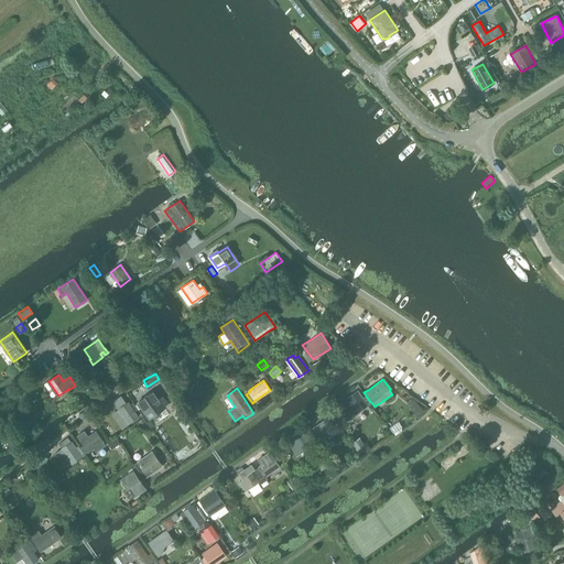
[(154,389),(137,402),(149,420),(166,407),(165,404),(167,402),(159,390),(156,392),(154,389)]
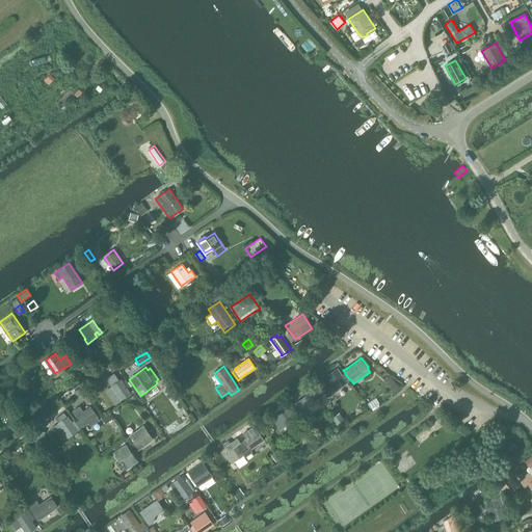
[(338,368),(328,375),(338,389),(347,381),(338,368)]
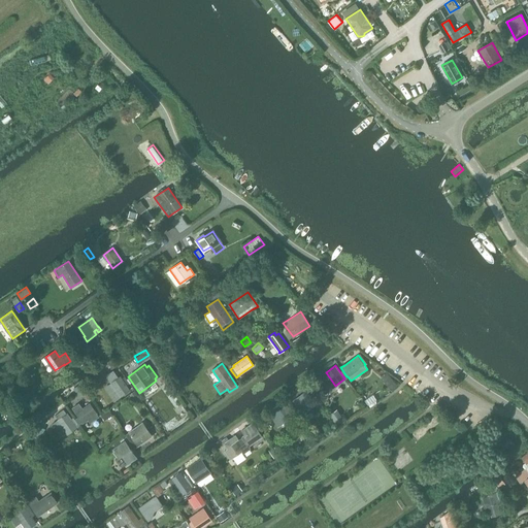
[(113,370),(105,376),(110,384),(120,397),(129,390),(120,376),(119,377),(113,370)]
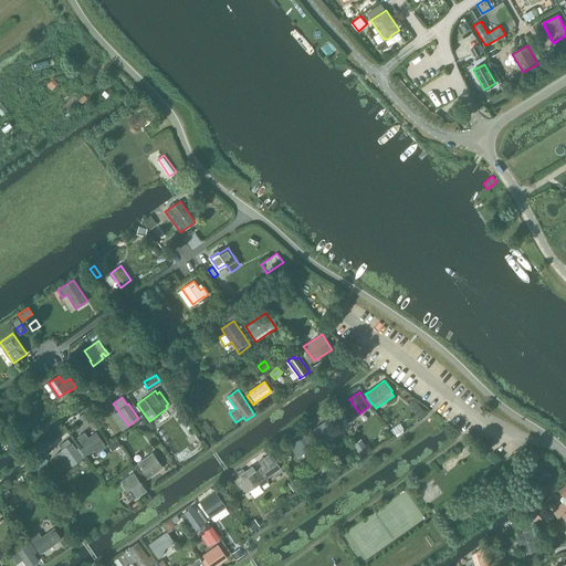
[(425,413),(418,405),(412,409),(419,418),(425,413)]
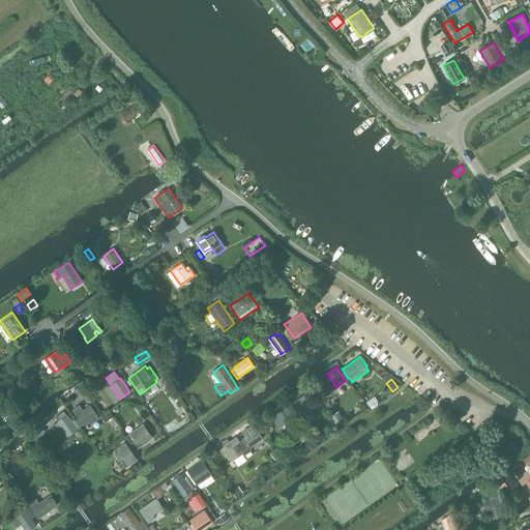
[(87,393),(81,384),(75,389),(80,398),(87,393)]
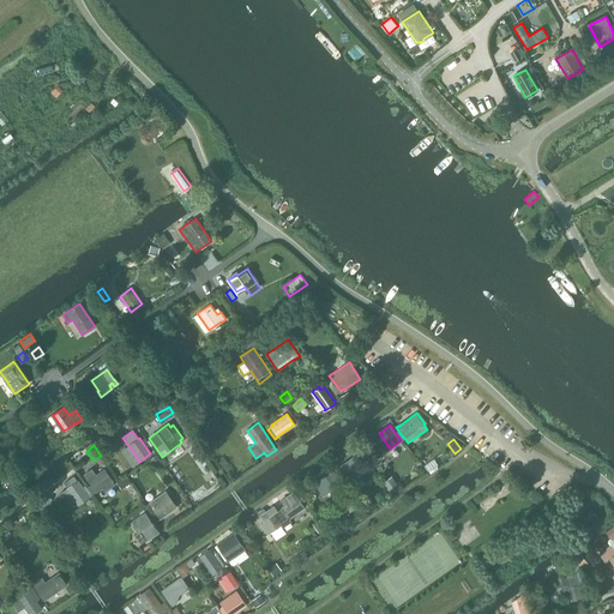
[(349,476),(365,465),(357,455),(341,465),(349,476)]
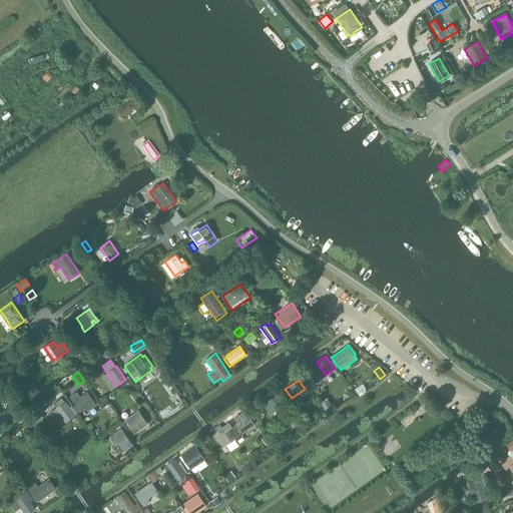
[(355,388),(359,393),(366,387),(362,382),(355,388)]
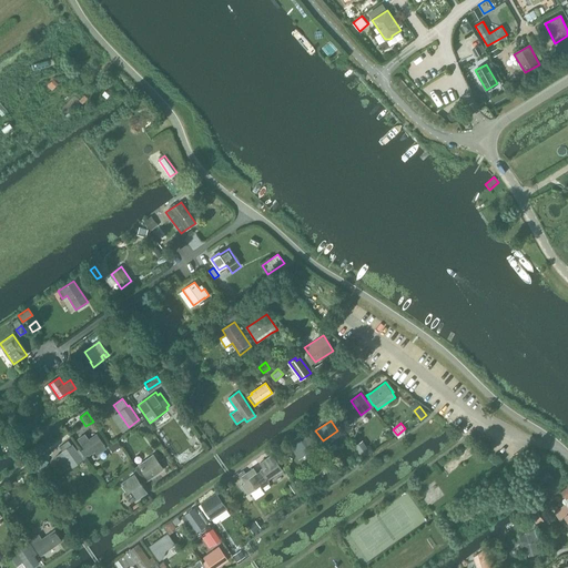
[(305,432),(288,443),(298,458),(318,444),(314,438),(312,440),(305,432)]
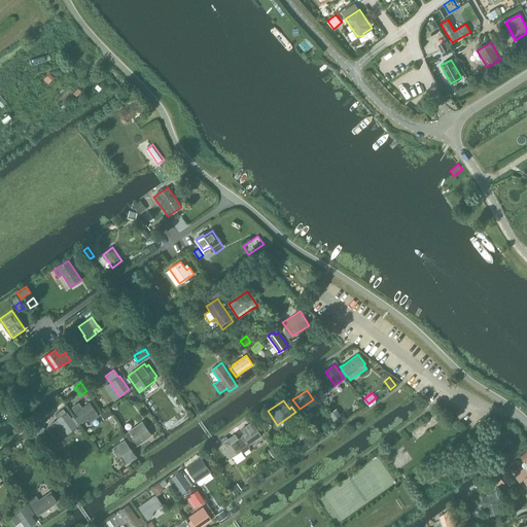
[(96,413),(90,403),(83,408),(80,403),(73,409),(75,413),(76,413),(78,416),(75,418),(79,423),(82,421),(82,422),(88,419),(90,422),(99,416),(97,412),(96,413)]
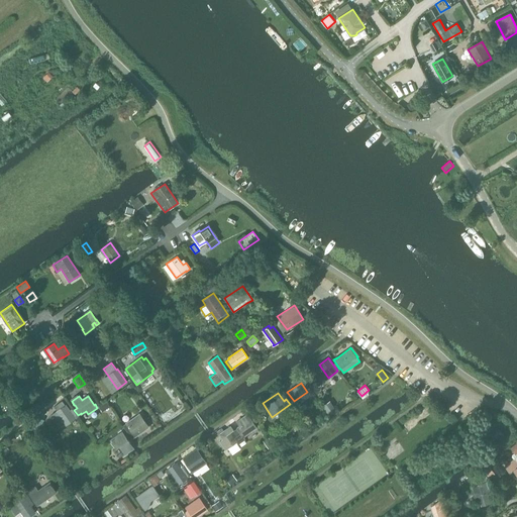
[(56,411),(49,415),(55,422),(61,418),(65,425),(74,418),(65,405),(62,401),(54,407),(57,411),(56,412),(56,411)]
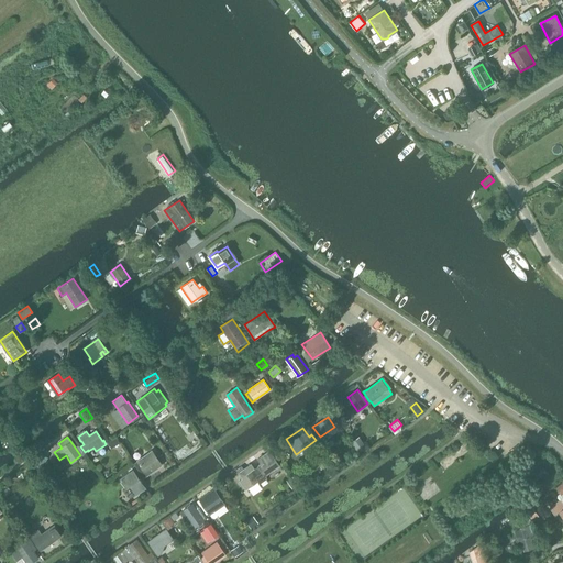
[(365,446),(360,437),(352,441),(359,451),(365,446)]
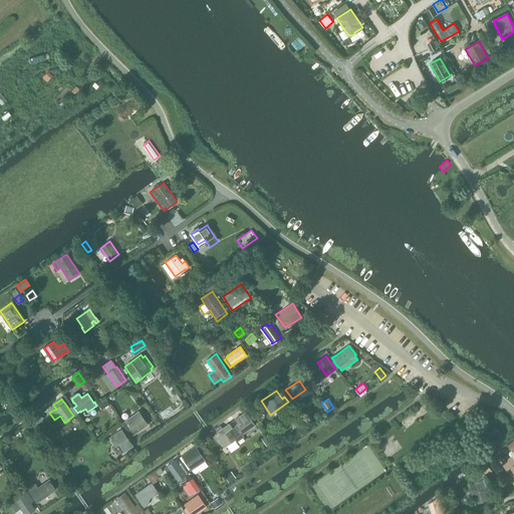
[(139,411),(125,420),(129,424),(135,433),(148,424),(142,415),(139,411)]
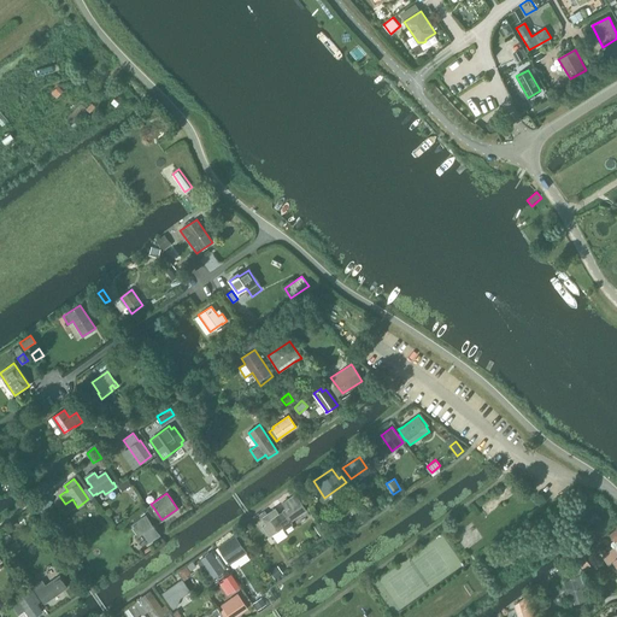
[(265,510),(258,515),(260,518),(265,524),(262,527),(269,536),(272,534),(271,534),(282,527),(283,529),(285,529),(288,527),(292,524),(292,523),(291,521),(306,510),(299,499),(295,493),(282,503),(286,509),(283,510),(278,513),(275,507),(271,510),(271,511),(266,513),(265,510)]
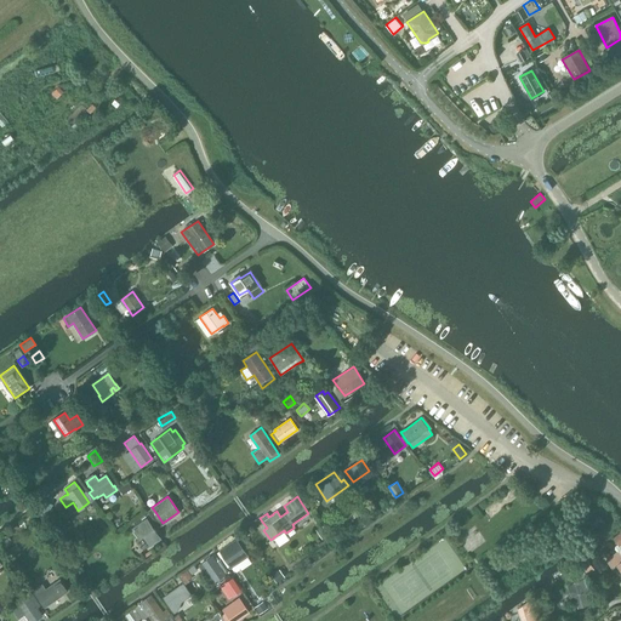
[(50,510),(43,506),(39,512),(46,516),(50,510)]
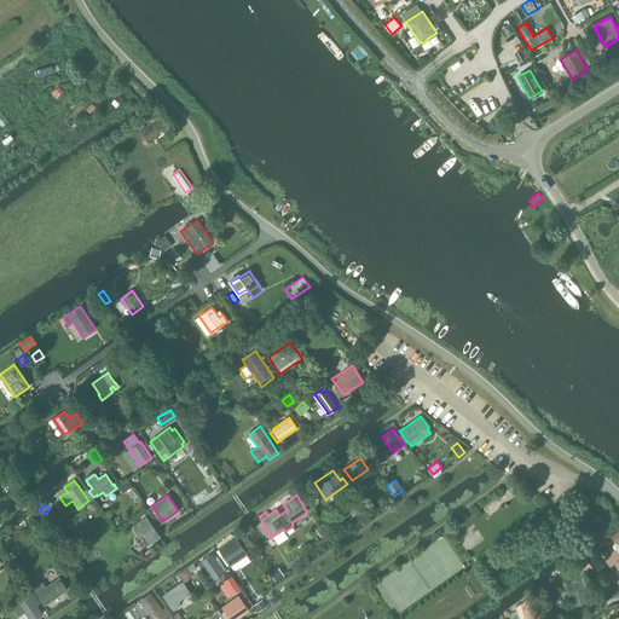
[(591,527),(602,519),(596,510),(584,520),(590,527),(591,527)]
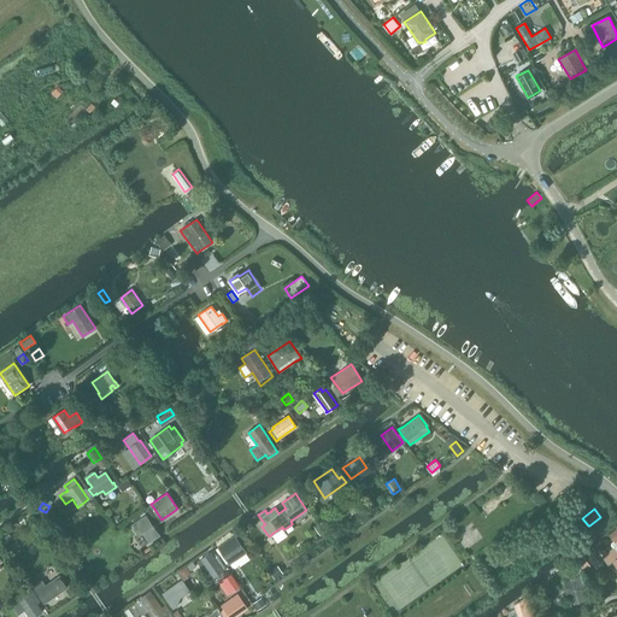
[(158,530),(146,515),(135,522),(131,524),(139,535),(142,533),(146,539),(147,539),(150,542),(160,535),(157,530),(158,530)]
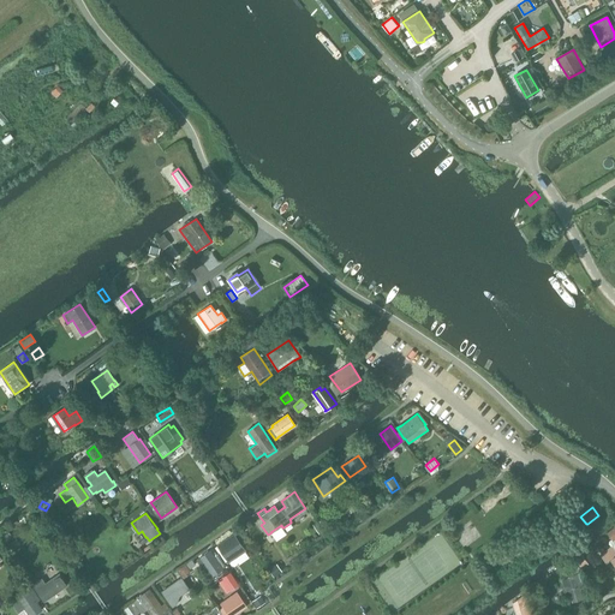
[(598,515),(587,524),(589,527),(599,519),(598,515)]
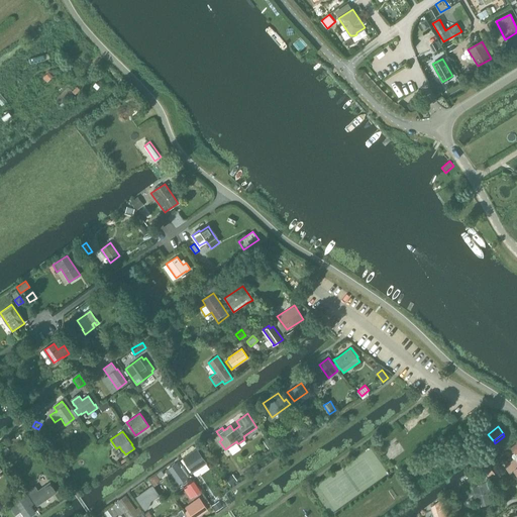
[(192,472),(193,472),(206,462),(196,448),(182,457),(192,472)]
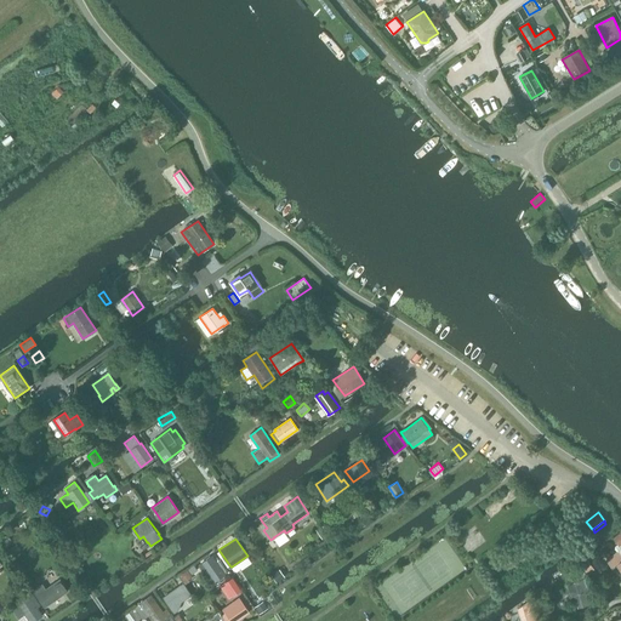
[(620,554),(617,551),(607,559),(613,567),(617,563),(620,568),(620,554)]
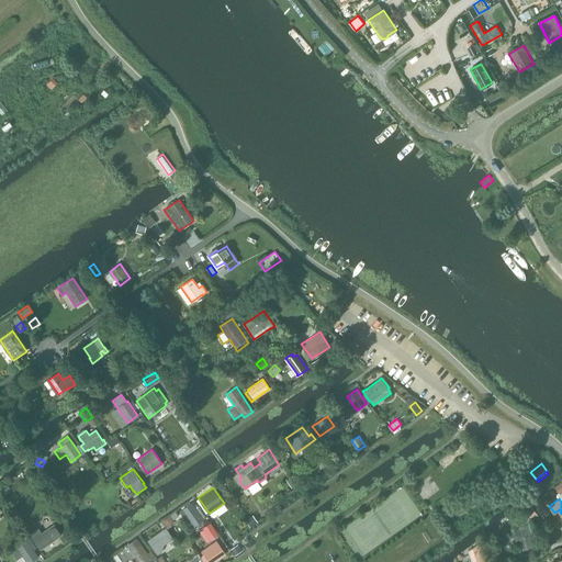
[(195,508),(192,504),(182,510),(192,525),(202,517),(202,518),(206,516),(200,506),(195,508)]
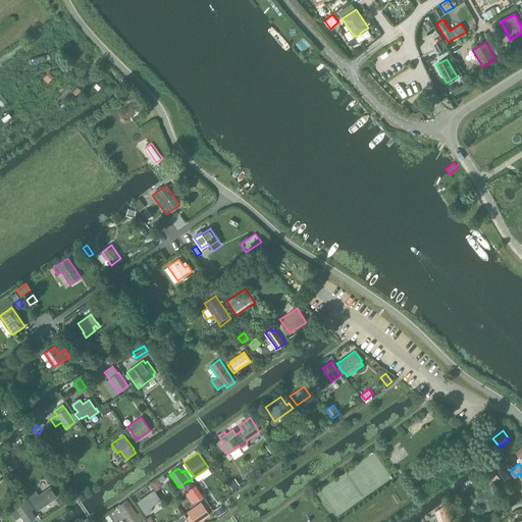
[(499,478),(494,472),(489,475),(493,482),(499,478)]
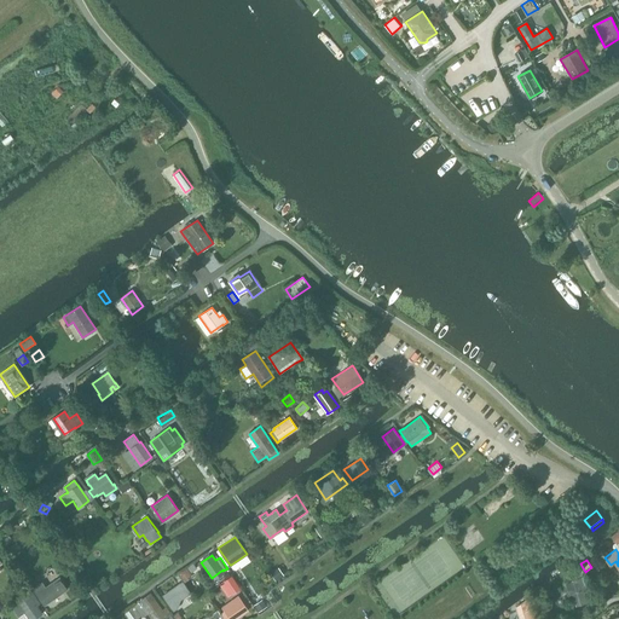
[(283,574),(278,567),(270,573),(276,580),(283,574)]
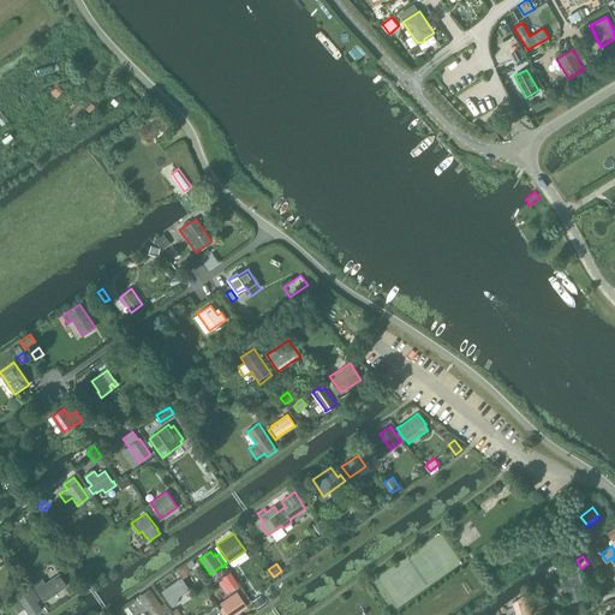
[(224,575),(221,577),(231,591),(239,585),(230,572),(224,575)]
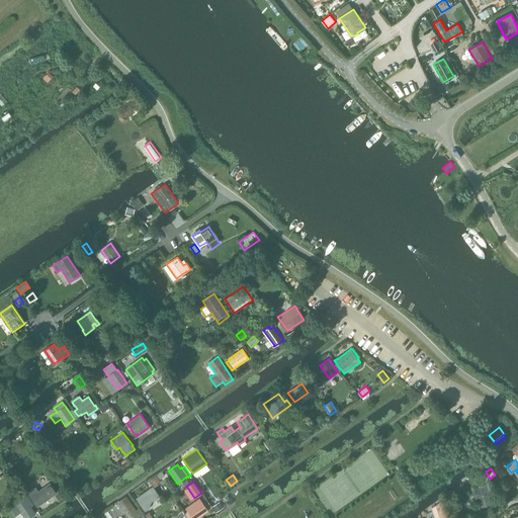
[(35,487),(28,491),(31,496),(32,495),(38,504),(52,495),(57,492),(51,483),(46,486),(38,491),(35,487)]
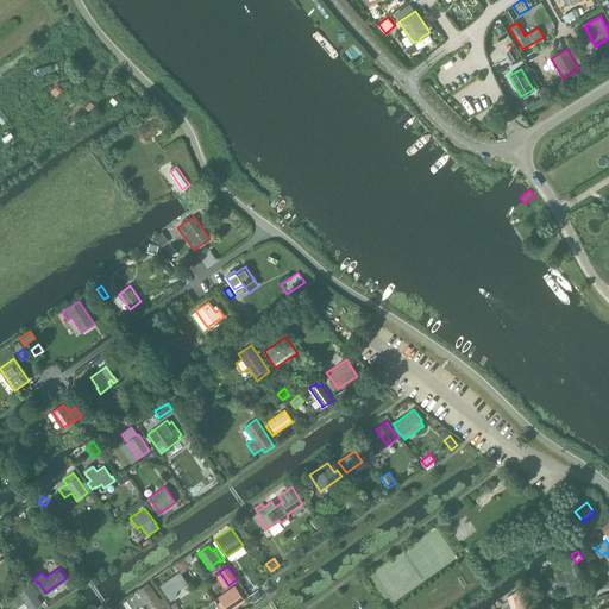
[(577,592),(575,584),(578,583),(573,567),(556,573),(560,588),(563,586),(566,596),(577,592)]
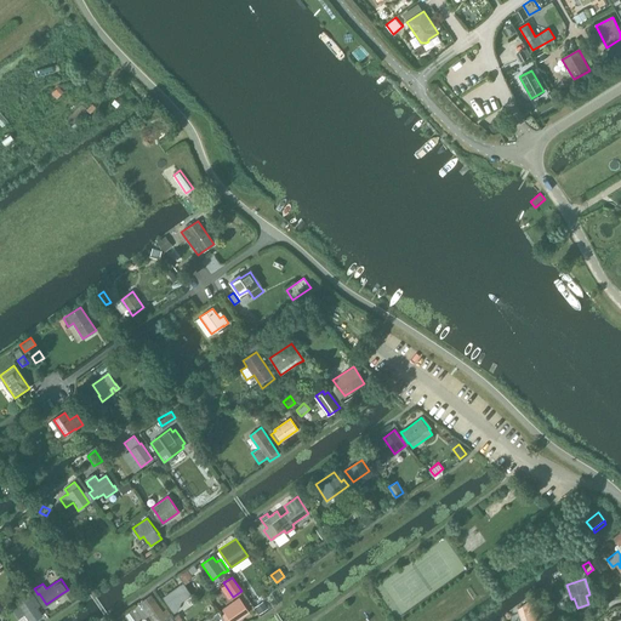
[(175,614),(177,611),(182,600),(188,597),(180,586),(164,597),(172,608),(171,609),(175,614)]
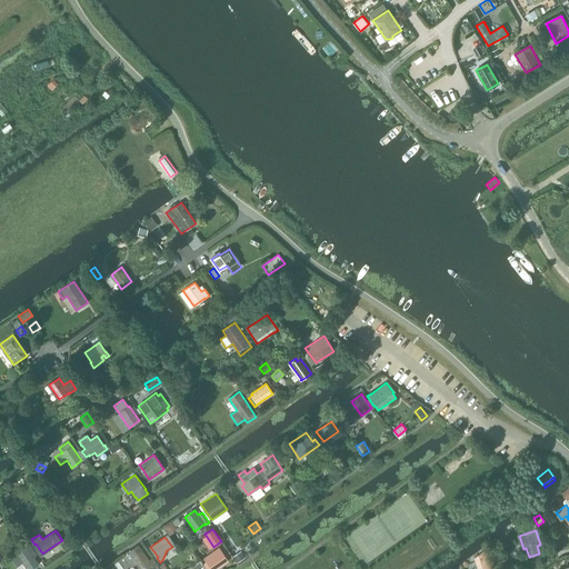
[(17,552),(10,557),(13,560),(19,556),(27,568),(30,568),(39,563),(33,557),(37,555),(29,542),(23,545),(25,547),(17,552)]
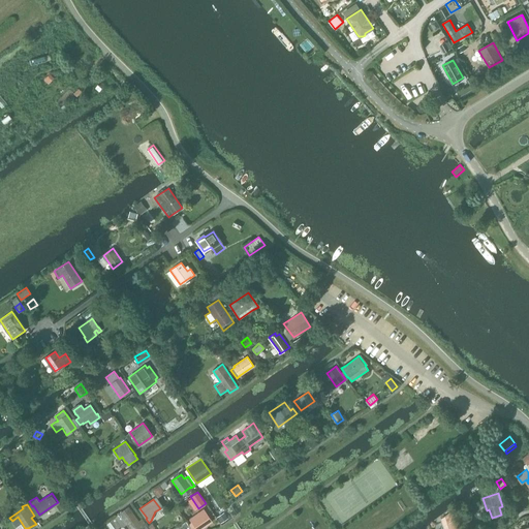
[(115,516),(109,520),(115,528),(121,525),(123,527),(127,524),(130,528),(129,528),(137,528),(143,526),(146,524),(142,518),(138,521),(130,508),(128,506),(120,512),(115,516)]
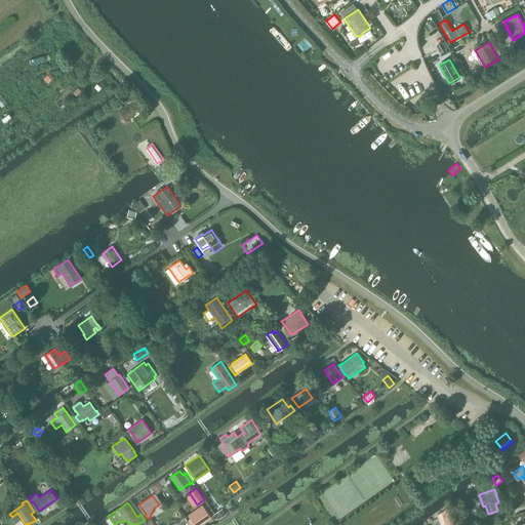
[(441,524),(454,524),(451,513),(449,506),(438,515),(441,524)]
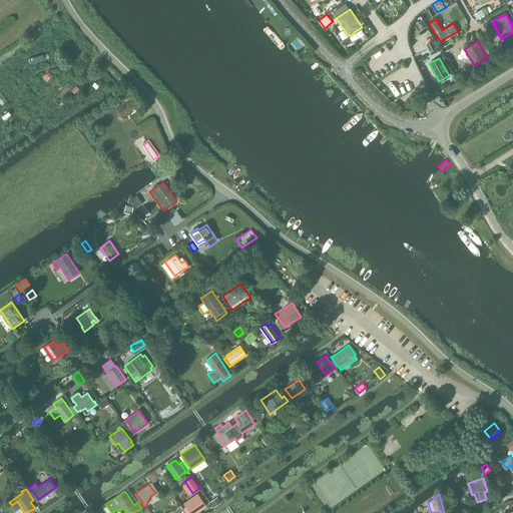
[(194,512),(205,505),(199,496),(186,505),(186,506),(183,508),(186,512),(194,512)]
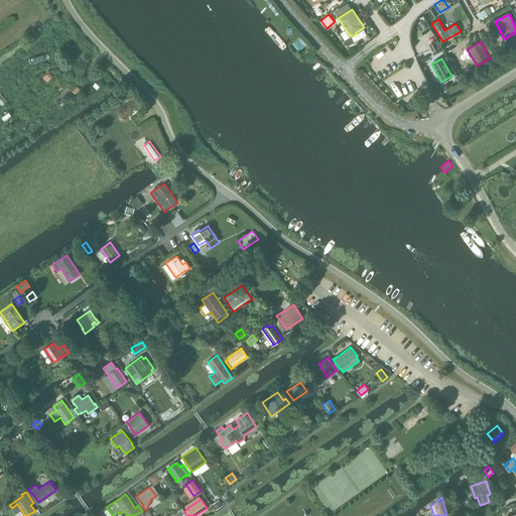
[(222,505),(219,500),(212,504),(216,510),(222,505)]
